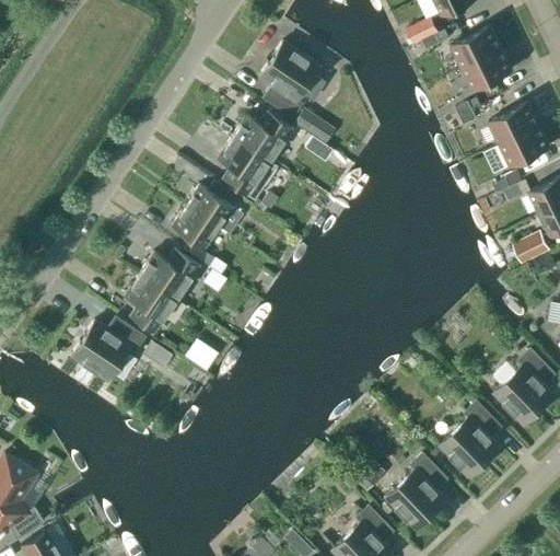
[(432,0),(436,8),(441,19),(476,1),(475,0),(432,0)]
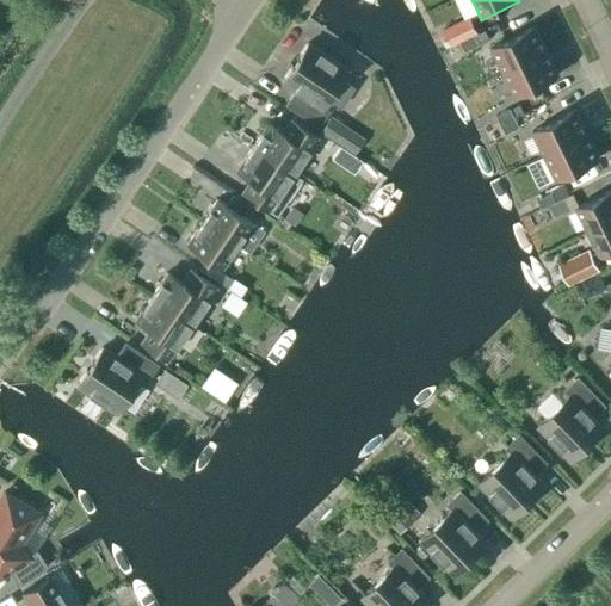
[(476,36),(469,22),(442,35),(449,49),(476,36)]
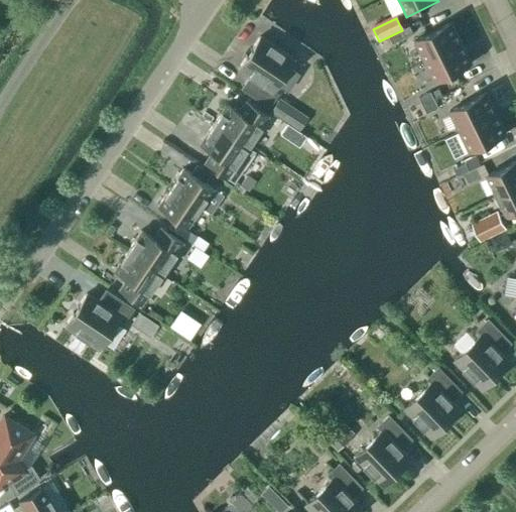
[(415,44),(424,65),(462,47),(452,26),(415,44)]
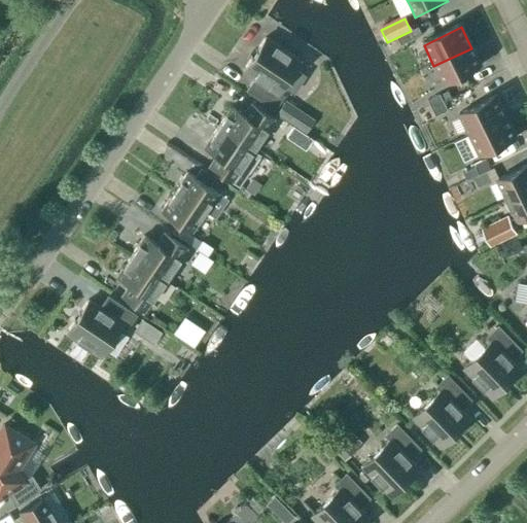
[(265,42),(253,60),(243,75),(254,82),(246,95),(274,113),(282,100),(278,97),(281,92),(290,99),(304,79),(293,73),(300,65),(265,42)]
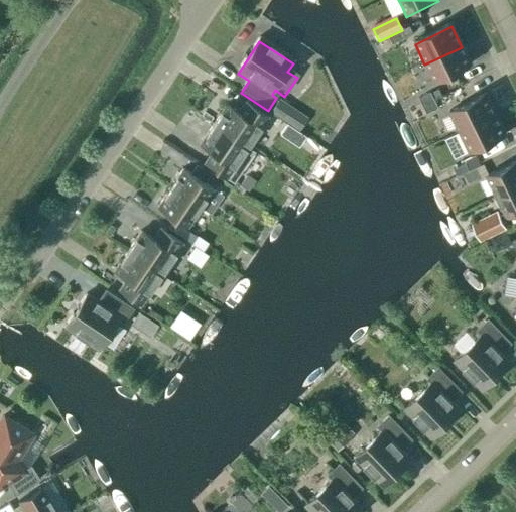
[(472,68),(462,47),(424,65),(434,86),(472,68)]
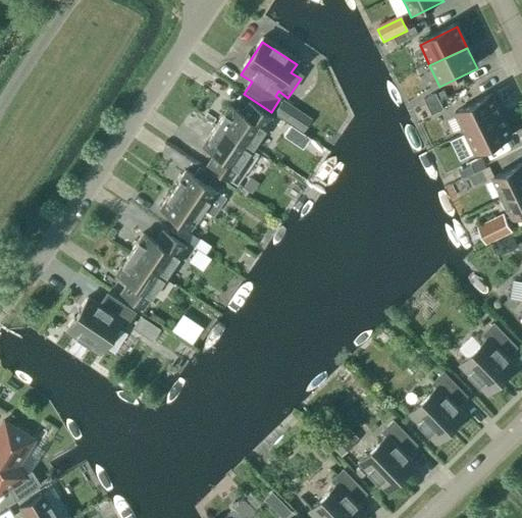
[(455,116),(465,137),(502,118),(491,98),(455,116)]
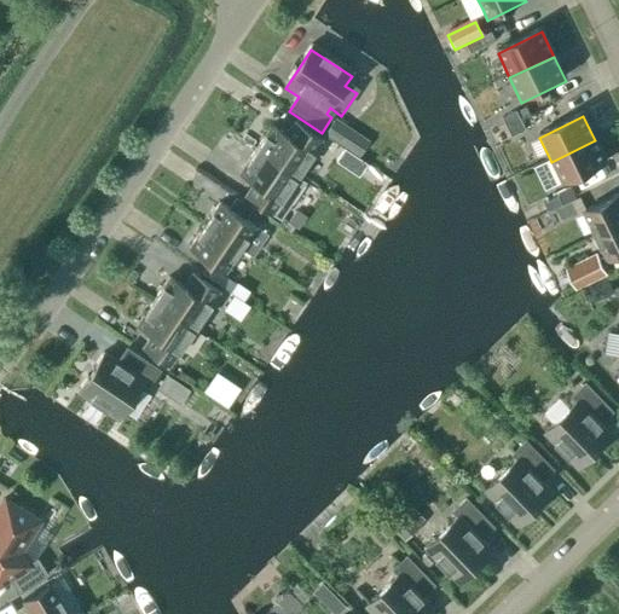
[(339,117),(329,137),(346,145),(340,158),(360,169),(366,158),(360,156),(371,135),(339,117)]
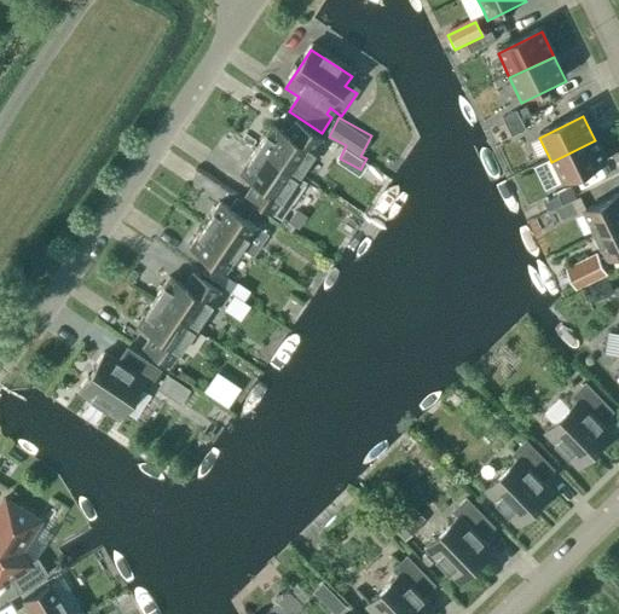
[(255,154),(295,180),(320,143),(295,126),(285,139),(271,129),(255,154)]
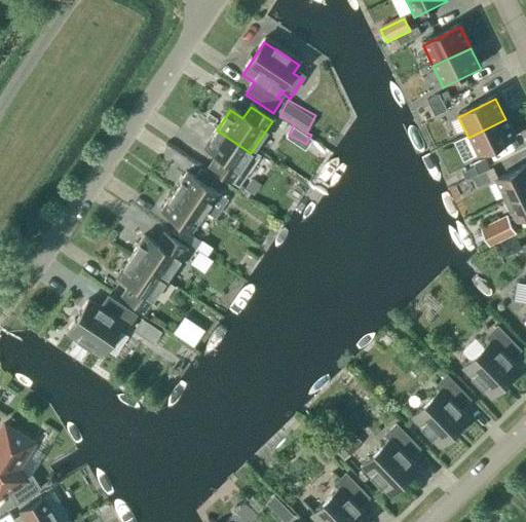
[(516,141),(505,119),(468,138),(479,159),(516,141)]
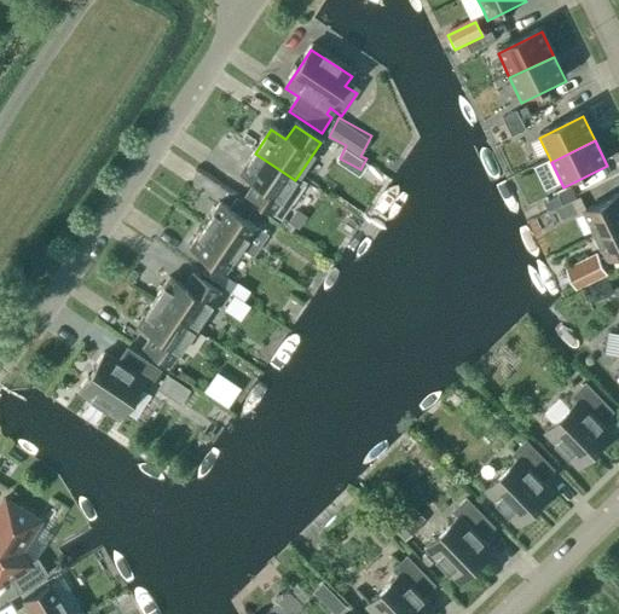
[(305,187),(295,180),(255,154),(239,177),(254,187),(244,201),(281,225),(305,187)]
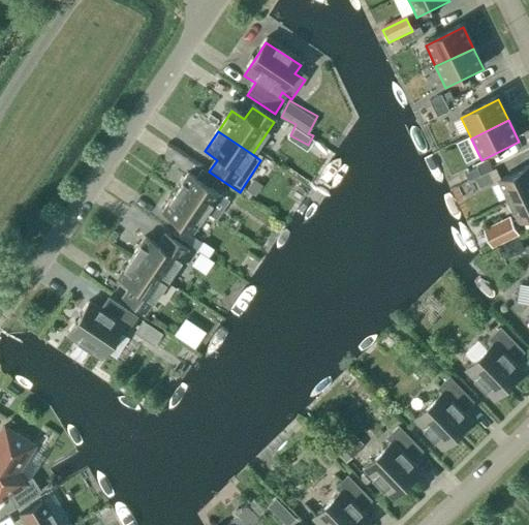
[(528,194),(528,168),(498,184),(508,205),(528,194)]
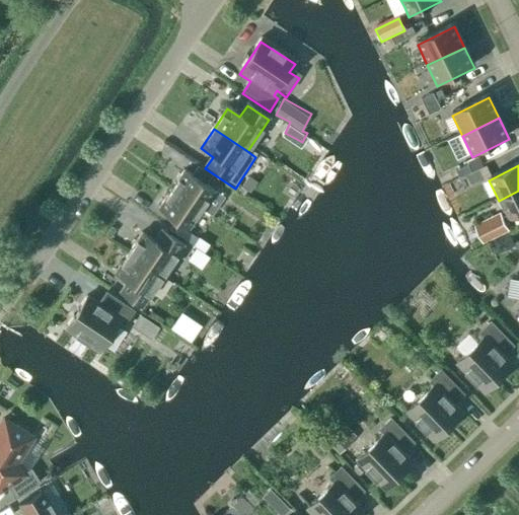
[(171,192),(201,212),(214,194),(183,173),(171,192)]
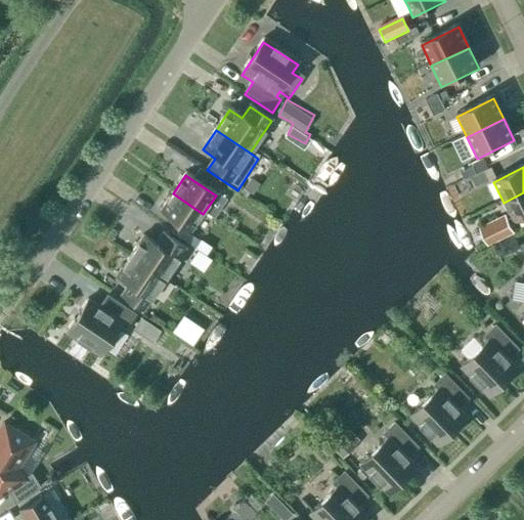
[(523,218),(523,192),(504,203),(514,224),(523,218)]
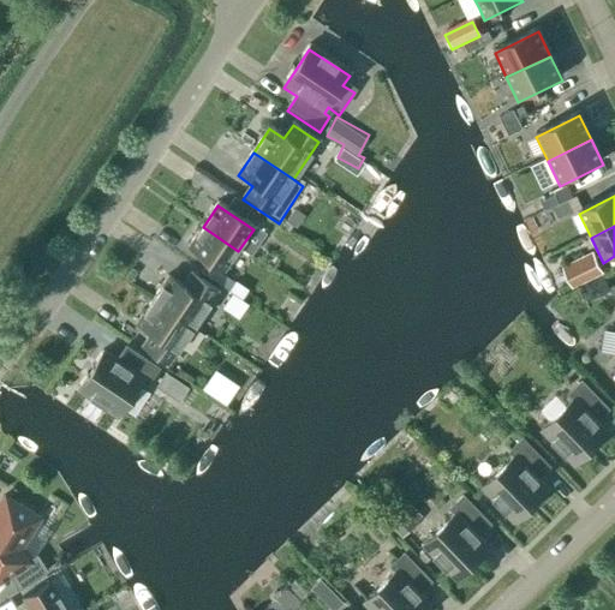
[(224,274),(238,251),(203,227),(187,250),(224,274)]
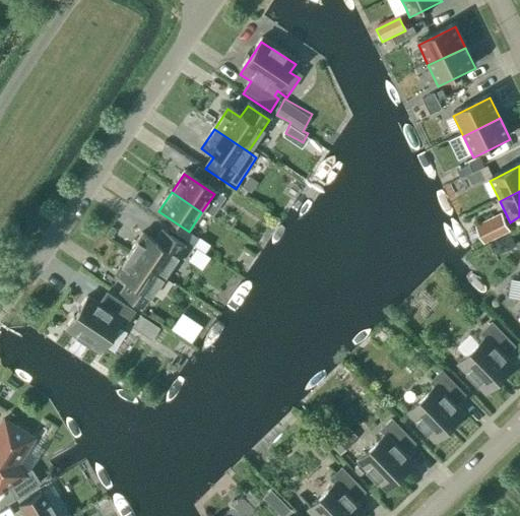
[(484,248),(510,235),(501,216),(475,230),(484,248)]
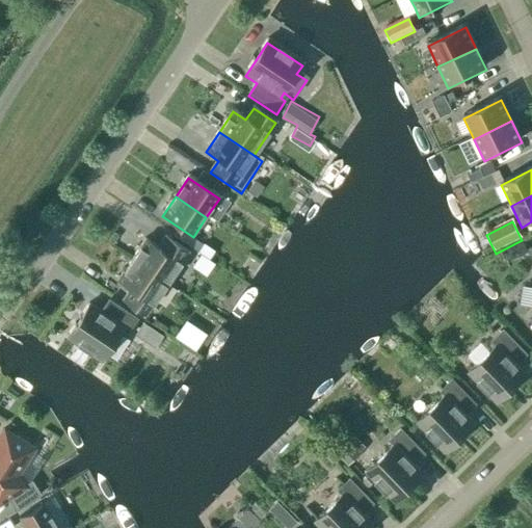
[(131,262),(166,286),(188,254),(165,238),(158,249),(145,241),(131,262)]
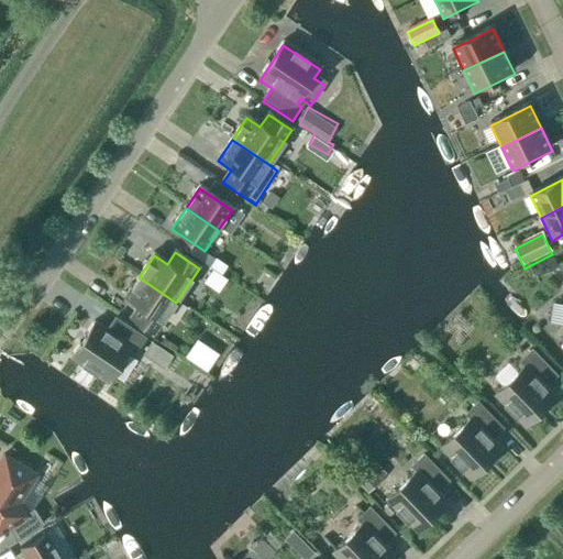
[(225,271),(213,263),(208,271),(220,278),(225,271)]
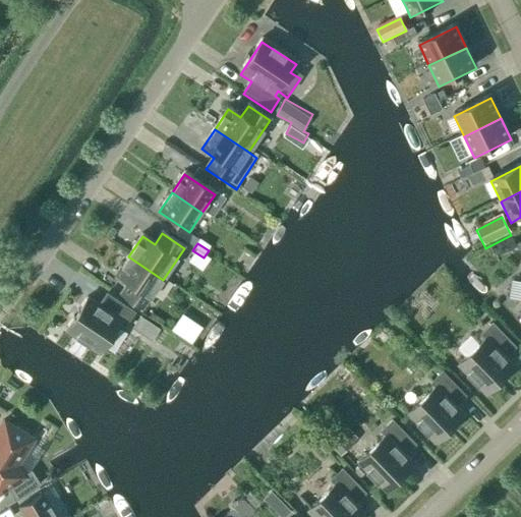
[(141,311),(163,280),(128,256),(115,277),(127,285),(120,296),(141,311)]
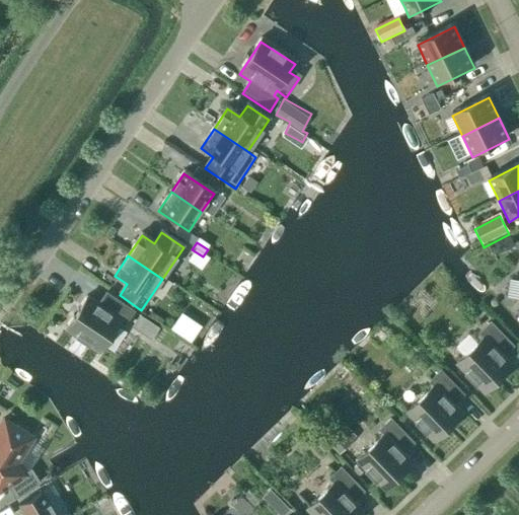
[(86,299),(79,310),(64,333),(98,355),(120,323),(124,326),(133,314),(105,296),(98,307),(86,299)]
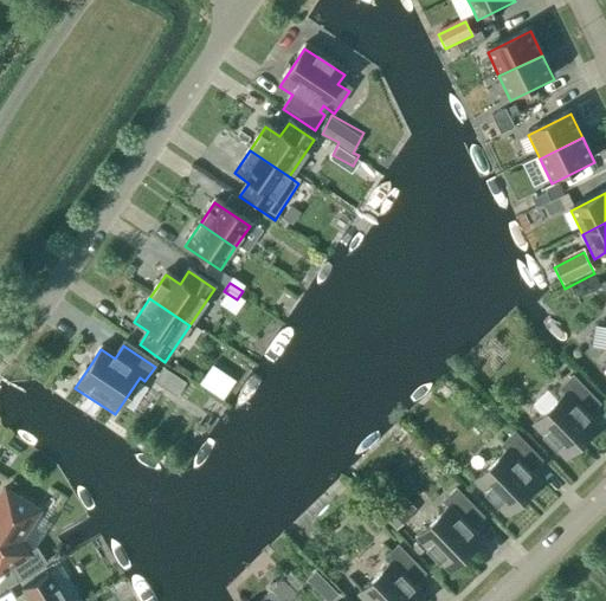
[(168,366),(159,380),(178,392),(187,377),(168,366)]
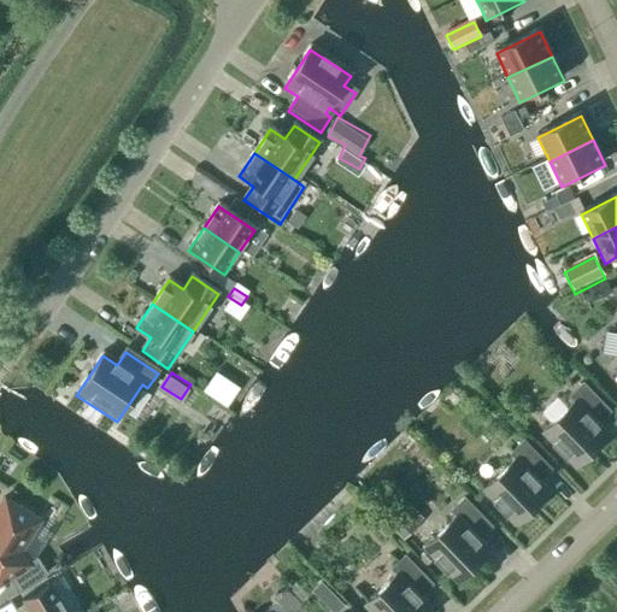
[(239,392),(222,380),(210,398),(228,410),(239,392)]
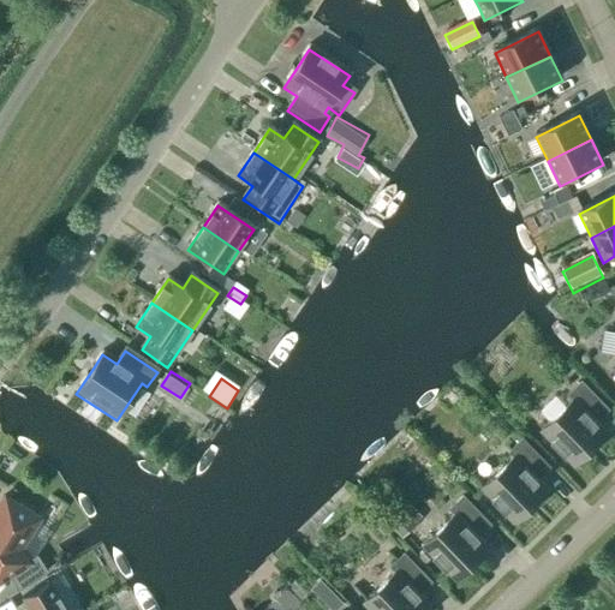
[(609,413),(583,386),(569,398),(574,402),(542,434),(575,468),(609,436),(597,424),(609,413)]
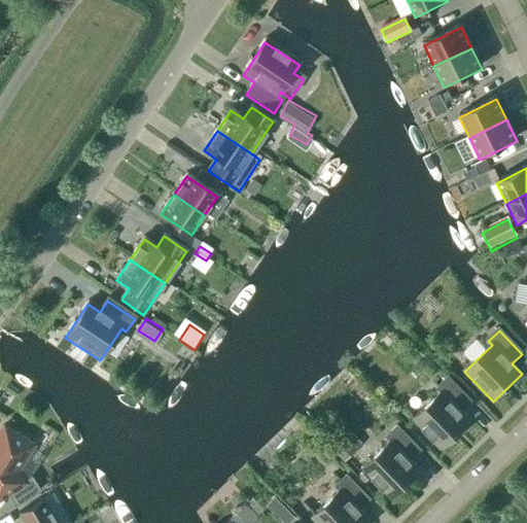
[(437,390),(441,394),(414,421),(443,451),(471,423),(457,409),(467,399),(448,379),(437,390)]
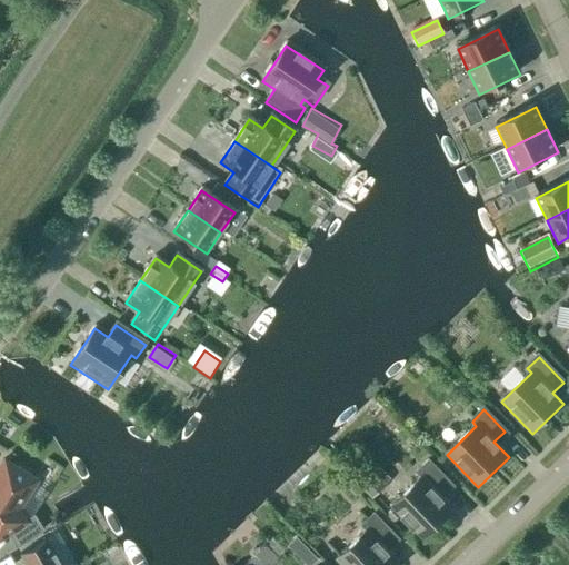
[(453,488),(429,463),(417,475),(421,479),(391,508),(422,541),(453,511),(443,499),(453,488)]
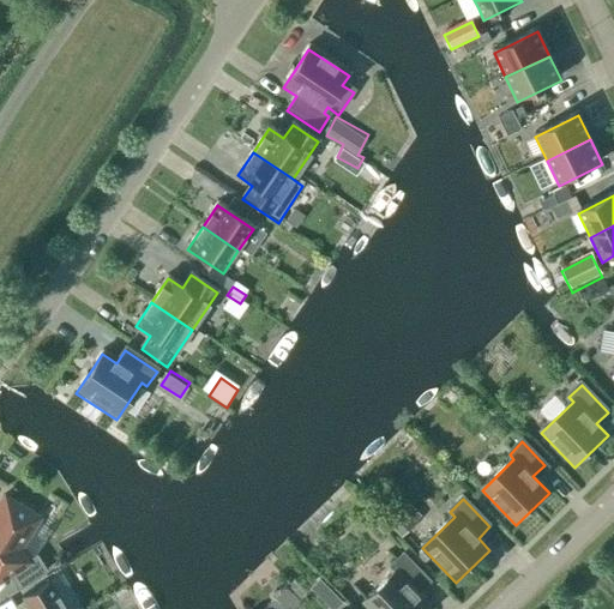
[(20,508),(19,510),(4,500),(0,505),(0,582),(7,577),(18,595),(48,574),(37,558),(26,564),(19,552),(37,522),(34,518),(35,517),(20,508)]
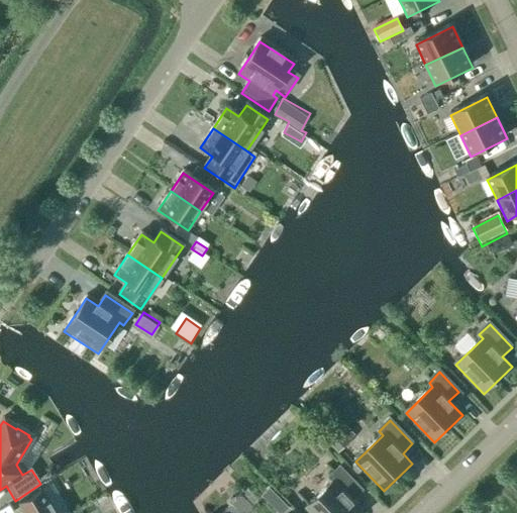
[(349,444),(338,432),(326,444),(337,455),(349,444)]
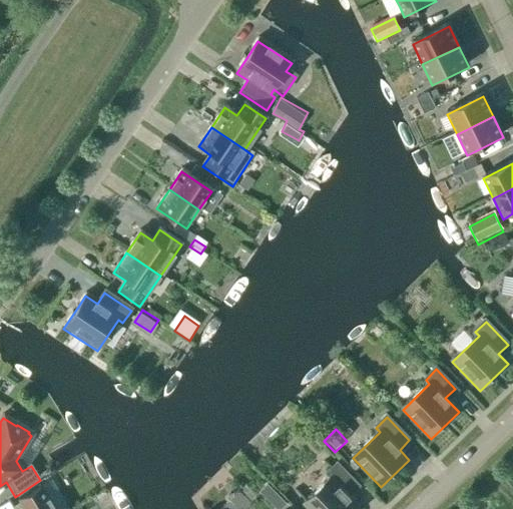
[(351,497),(360,488),(338,465),(327,475),(331,479),(304,505),(307,508),(359,508),(360,507),(351,497)]
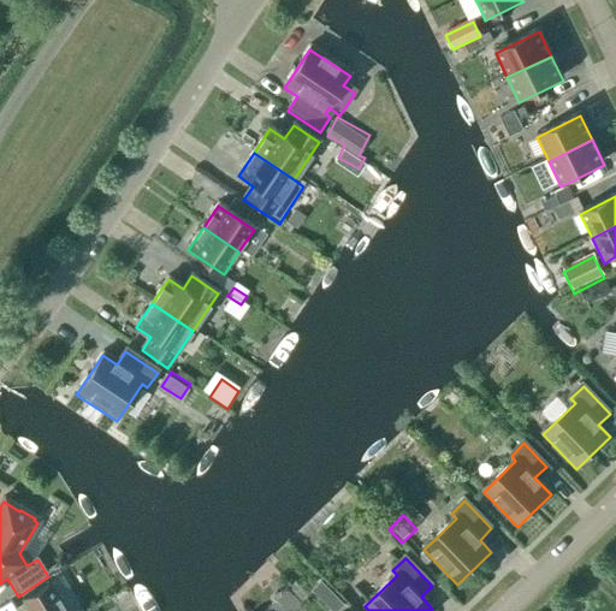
[(324,575),(314,586),(338,607),(348,598),(324,575)]
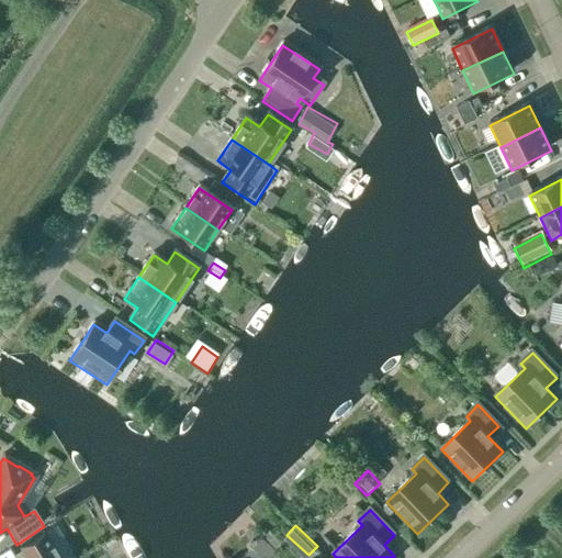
[(57,557),(44,535),(34,540),(20,550),(24,557),(57,557)]
